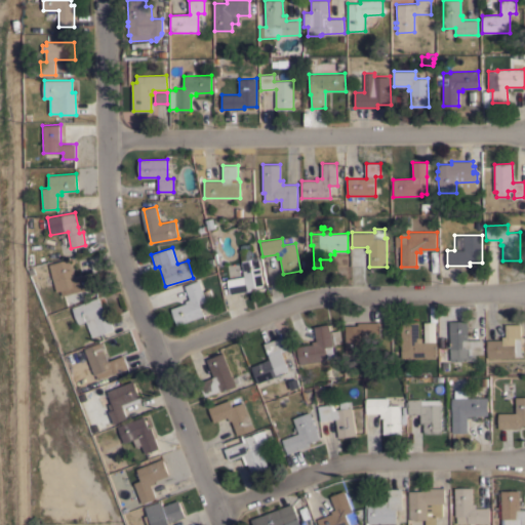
[(264,285),(251,287),(251,290),(230,294),(227,279),(244,276),(241,260),(259,257),(264,285)]
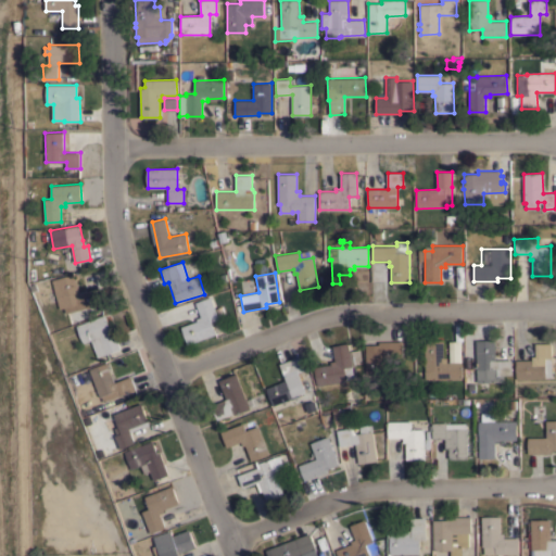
[(57,279),(75,274),(80,293),(97,289),(101,305),(89,308),(89,307),(71,312),(70,306),(64,307),(57,279)]
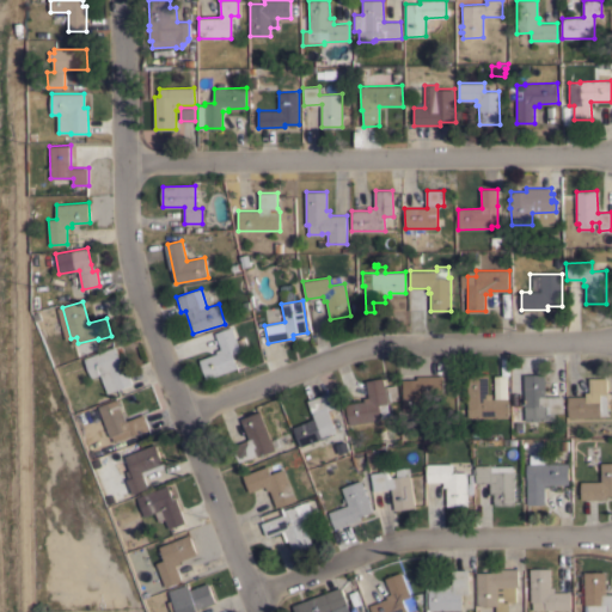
[(237,340),(244,336),(248,346),(240,348),(242,350),(233,354),(238,367),(207,379),(200,360),(218,353),(216,350),(221,348),(215,332),(232,326),(237,340)]
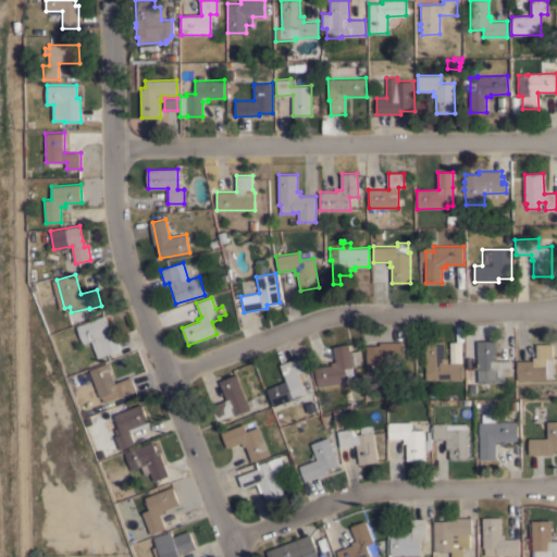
[(104,316),(110,329),(112,327),(121,349),(98,358),(91,341),(84,344),(77,326),(104,316)]
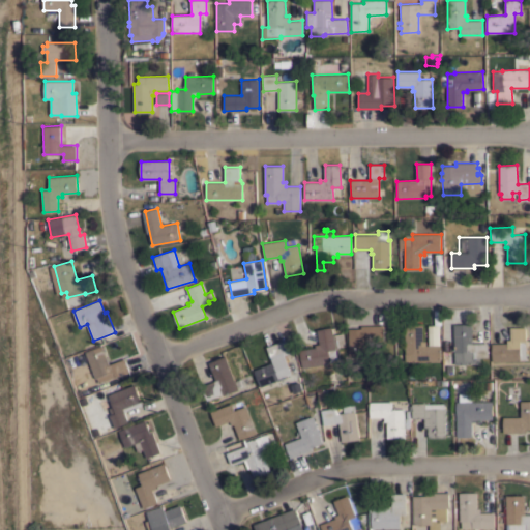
[(454,324),(472,324),(472,344),(488,343),(489,357),(480,357),(480,363),(455,364),(454,324)]
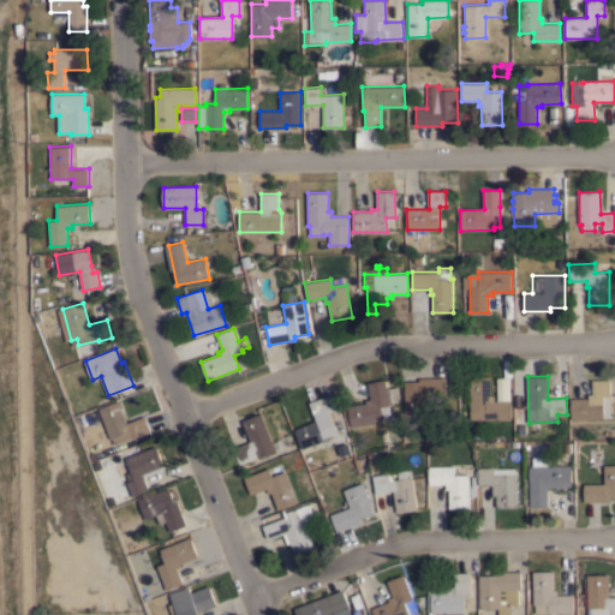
[(405,382),(419,381),(419,378),(446,377),(446,395),(425,395),(427,413),(405,415),(405,382)]
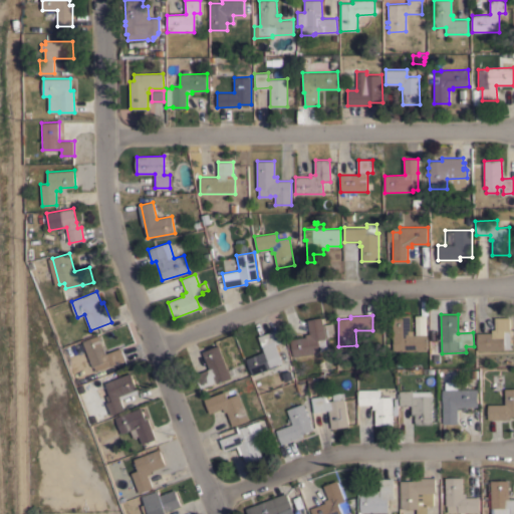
[(394,350),(393,315),(411,315),(411,330),(413,330),(413,335),(428,334),(428,349),(394,350)]
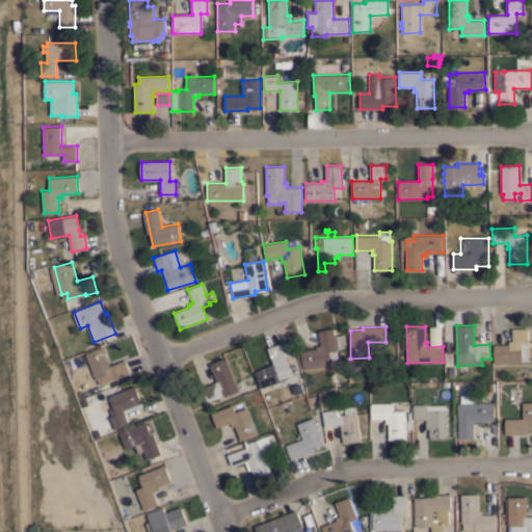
[(441,346),(430,346),(429,326),(441,326),(441,346)]
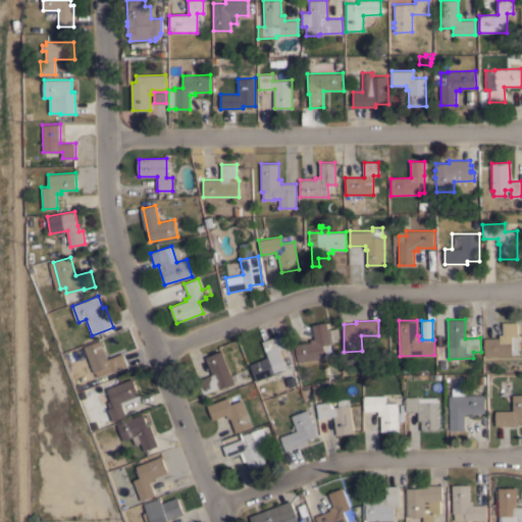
[(337,328),(340,341),(330,343),(331,344),(330,344),(332,355),(325,356),(325,357),(298,362),(298,360),(296,360),(294,357),(297,356),(295,345),(310,342),(310,340),(314,338),(312,324),(327,322),(328,330),(337,328)]
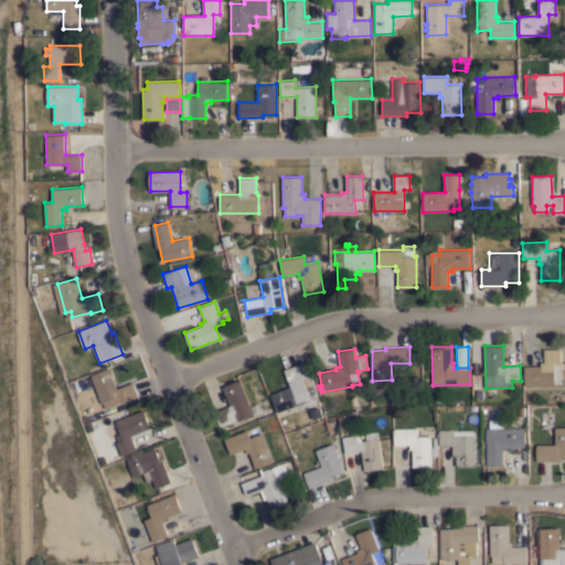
[(561,349),(562,383),(555,383),(555,384),(524,385),(524,366),(541,365),(541,362),(544,362),(544,349),(561,349)]
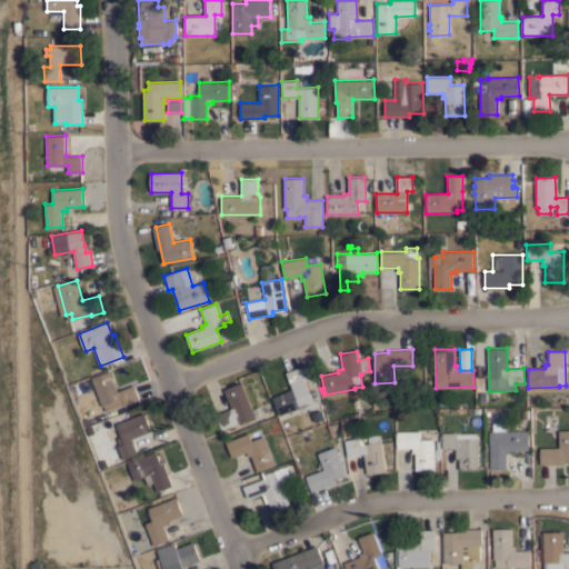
[(279,415),(272,397),(292,389),(287,372),(307,365),(312,379),(306,381),(313,402),(279,415)]
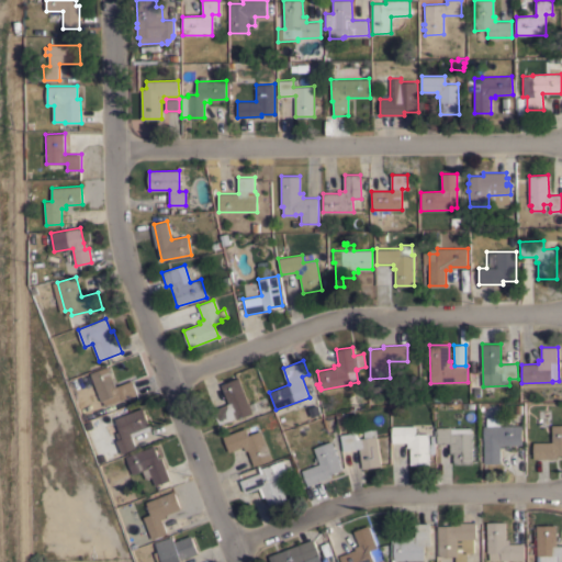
[(90,373),(108,367),(115,386),(133,380),(137,393),(123,400),(124,401),(105,407),(103,401),(101,401),(90,373)]
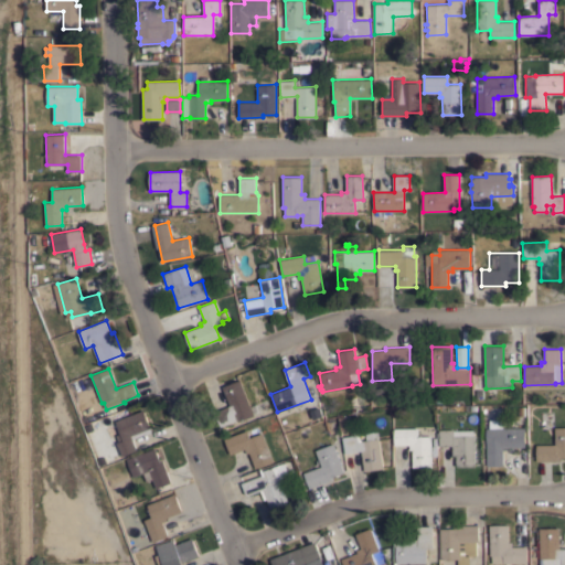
[(251,405),(257,403),(260,413),(238,420),(221,426),(215,412),(227,407),(225,402),(228,401),(223,386),(241,380),(251,405)]
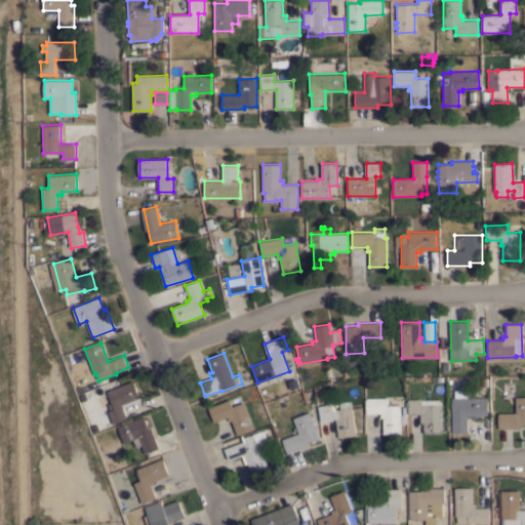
[(133,380),(140,401),(123,408),(127,418),(113,423),(109,411),(103,394),(108,392),(108,391),(133,380)]
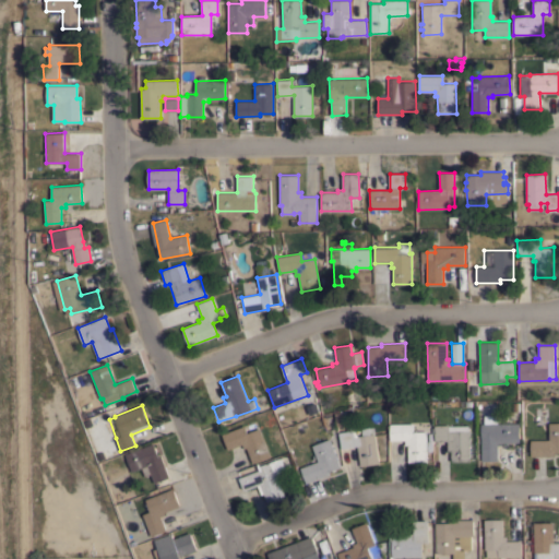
[(482,424),(485,424),(484,415),(498,415),(498,424),(520,423),(520,441),(502,442),(502,444),(498,444),(498,460),(483,461),(482,424)]
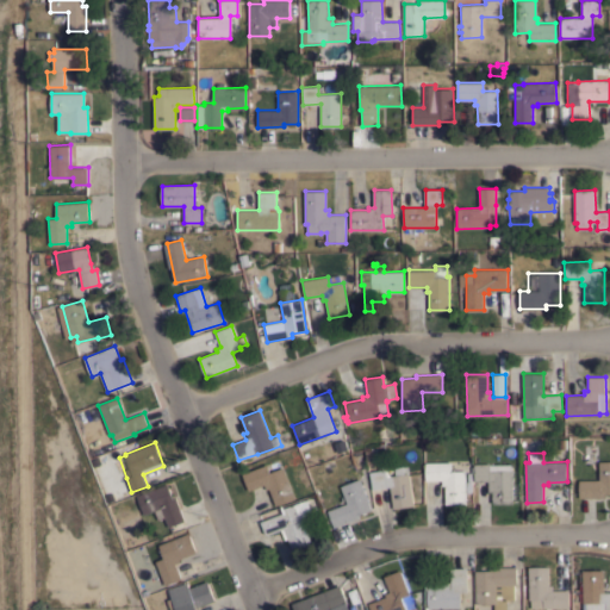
[(609,495),(605,495),(605,497),(580,498),(579,480),(601,479),(599,461),(609,461),(609,495)]
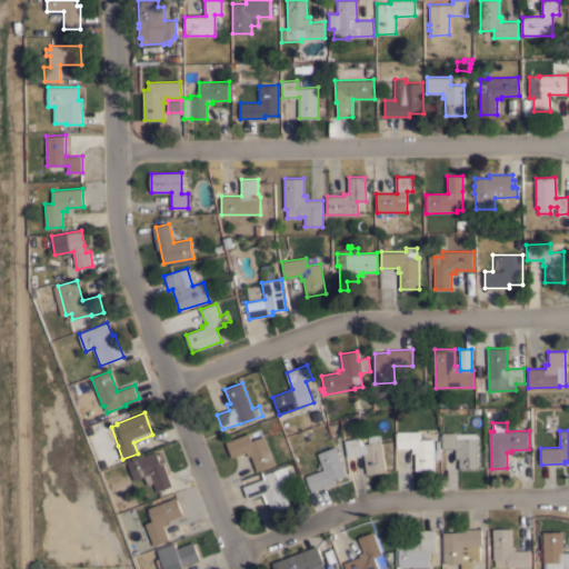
[(435,452),(436,452),(436,449),(440,449),(440,459),(436,459),(436,455),(435,455),(435,470),(416,470),(416,452),(412,452),(412,448),(397,448),(397,431),(421,431),(421,438),(422,438),(422,439),(435,439),(435,452)]
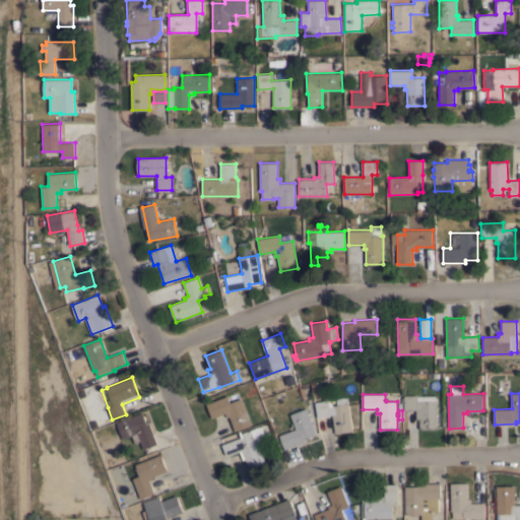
[(417,395),(418,396),(436,395),(436,401),(437,401),(438,429),(419,429),(419,418),(416,419),(416,410),(404,410),(404,395),(417,395)]
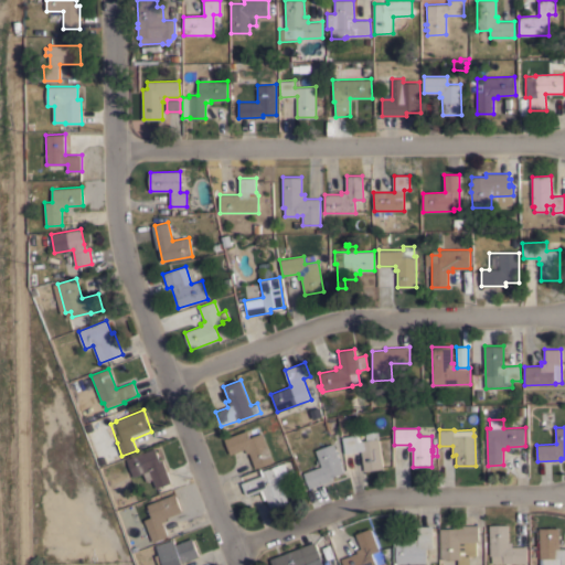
[(266,441),(269,440),(274,450),(269,451),(274,461),(256,468),(249,452),(246,454),(245,448),(230,455),(224,438),(247,430),(249,438),(263,433),(266,441)]
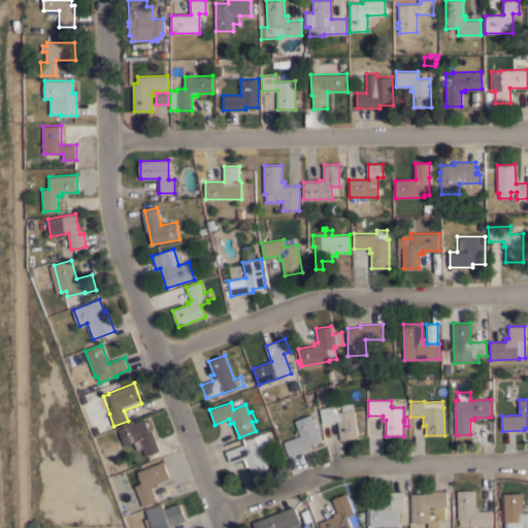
[(341,404),(349,403),(350,410),(354,409),(358,437),(341,440),(338,421),(323,423),(321,408),(334,406),(335,413),(342,411),(341,404)]
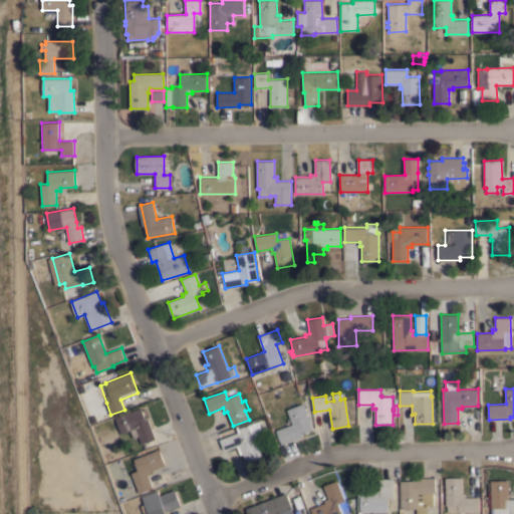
[(313,429),(301,434),(302,437),(282,445),(276,431),(293,424),(287,410),(303,404),(313,429)]
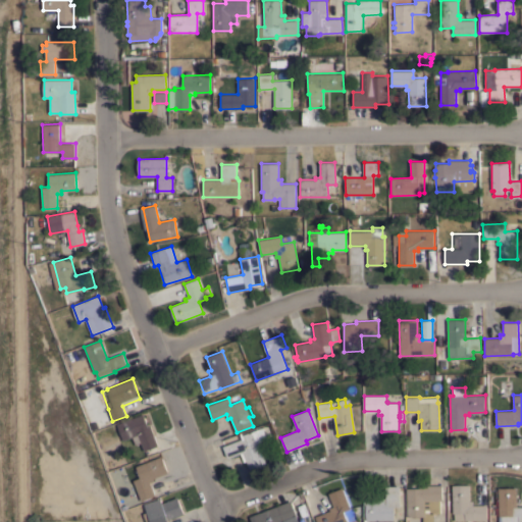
[(143,414),(148,425),(150,425),(158,446),(144,451),(138,434),(123,440),(117,424),(143,414)]
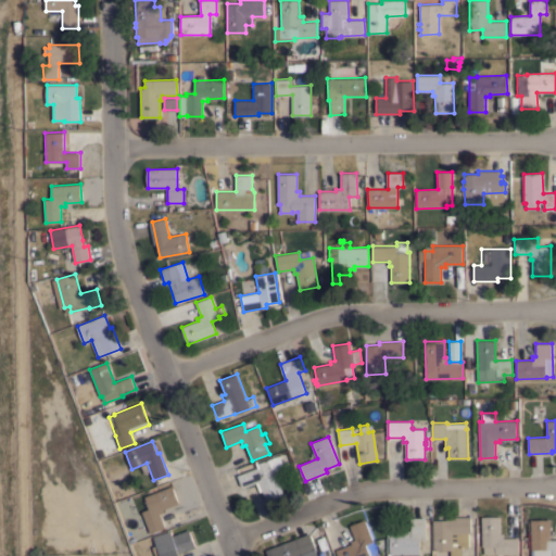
[(285,495),(281,496),(283,501),(274,505),(272,501),(267,502),(263,491),(260,492),(256,483),(244,488),(241,487),(238,476),(235,477),(232,470),(257,460),(258,464),(280,455),(285,467),(275,471),(285,495)]
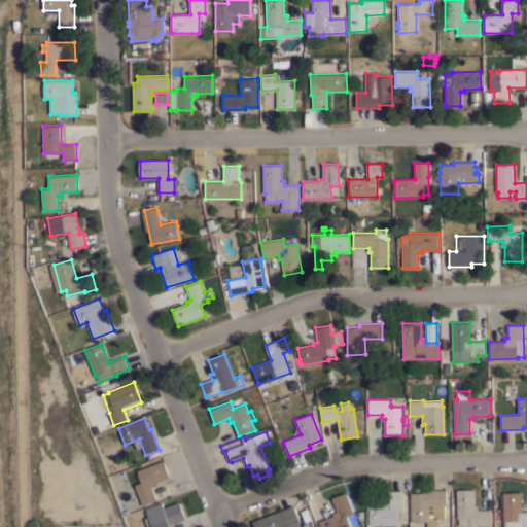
[(164,460),(170,477),(154,483),(155,485),(151,487),(156,500),(142,505),(133,481),(136,480),(136,479),(139,477),(137,470),(164,460)]
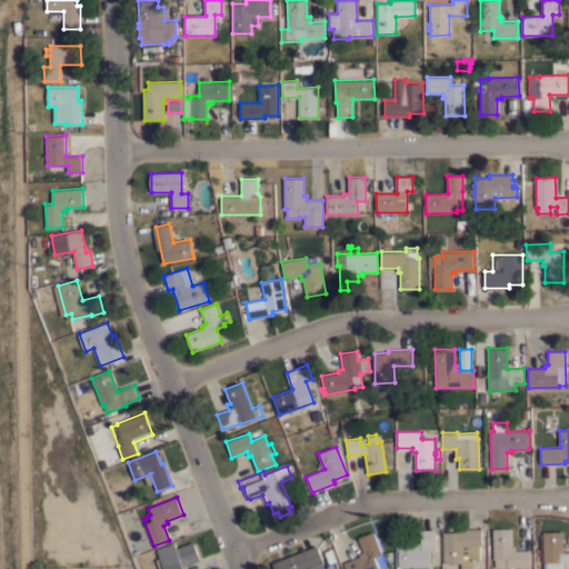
[(496,567),(496,559),(493,559),(493,528),(512,528),(512,546),(516,546),(516,550),(530,550),(531,567),(496,567)]
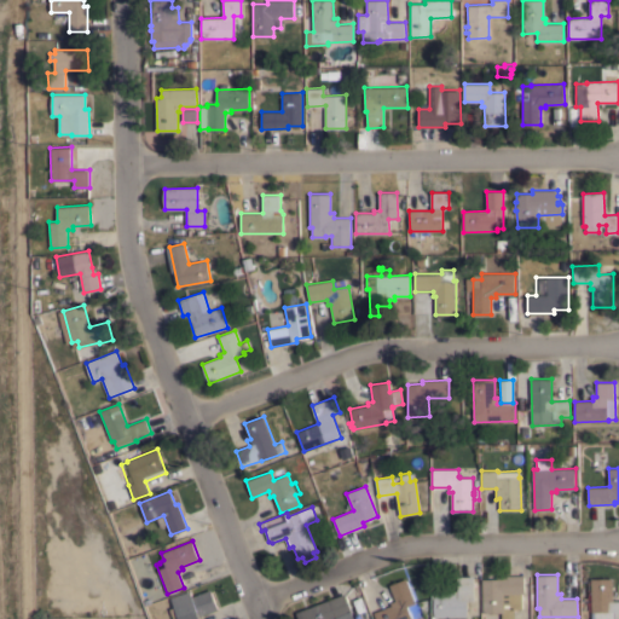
[(434,618),(433,591),(457,591),(457,577),(474,576),(474,600),(467,601),(467,617),(434,618)]
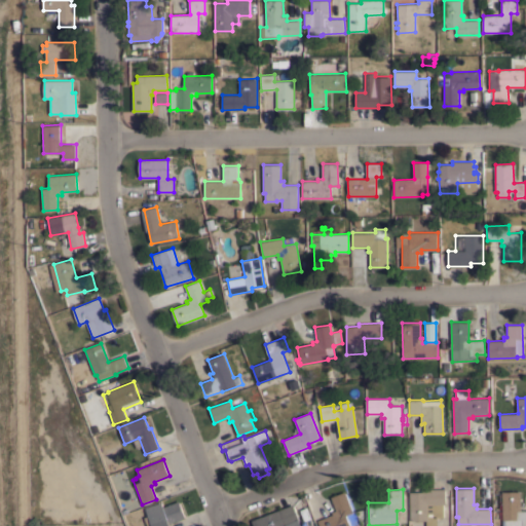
[(410,492),(422,492),(422,489),(445,489),(446,503),(444,503),(444,517),(441,517),(442,519),(442,520),(442,521),(440,522),(439,522),(437,521),(437,525),(426,525),(426,520),(410,521),(410,492)]
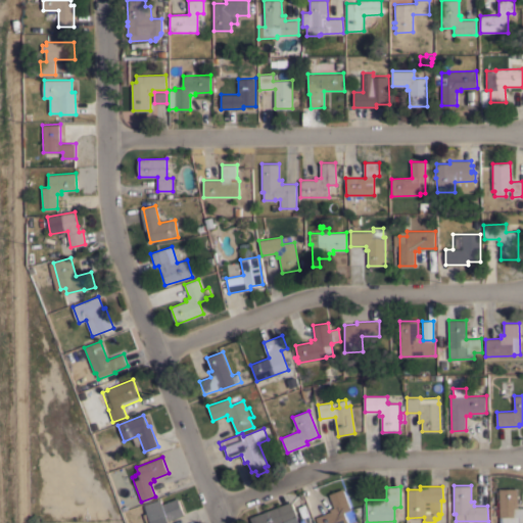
[(351,510),(344,513),(348,522),(316,522),(318,522),(316,517),(331,512),(330,509),(334,508),(329,494),(343,488),(351,510)]
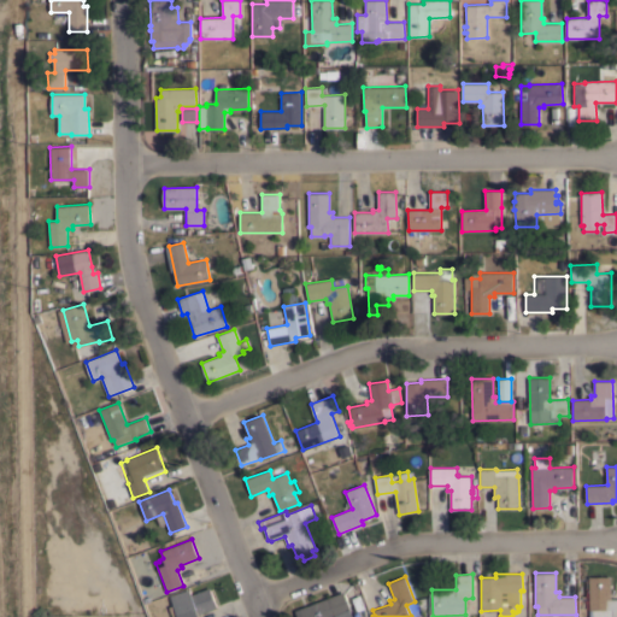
[(589,576),(611,576),(611,599),(616,599),(616,616),(613,616),(593,616),(593,610),(589,610),(589,576)]
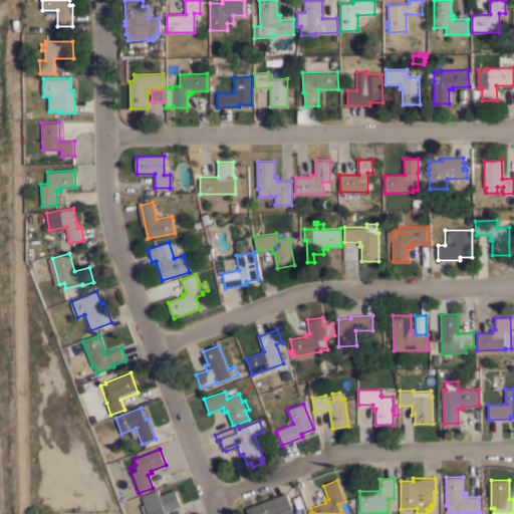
[(181,505),(166,511),(167,513),(144,513),(141,506),(145,504),(143,496),(158,491),(160,495),(175,490),(181,505)]
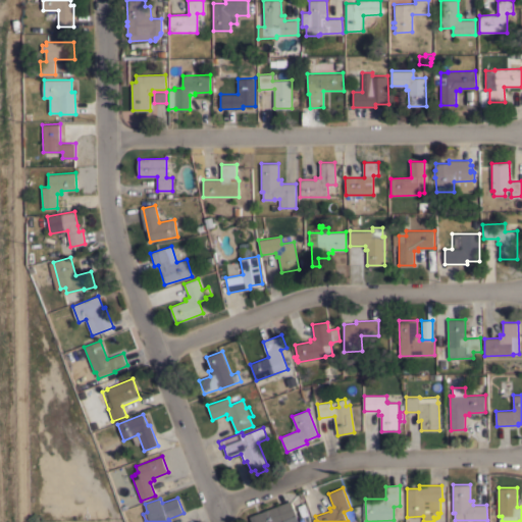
[(299,521),(252,521),(250,517),(291,501),(297,517),(299,521)]
